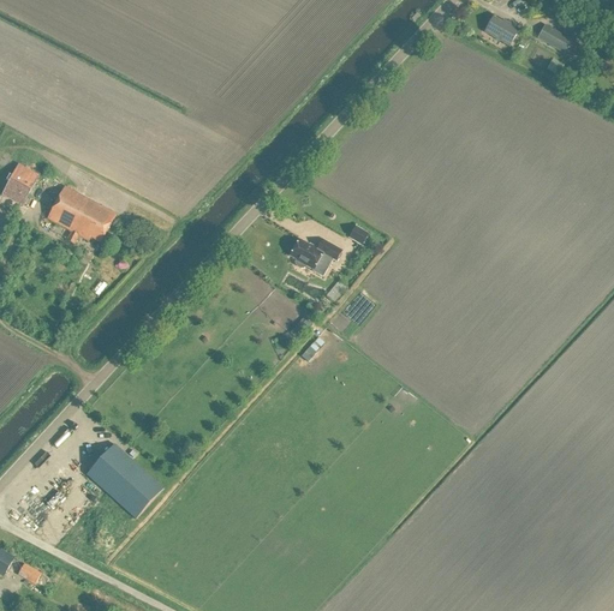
[(443,31),(462,11),(452,4),(434,23),(443,31)]
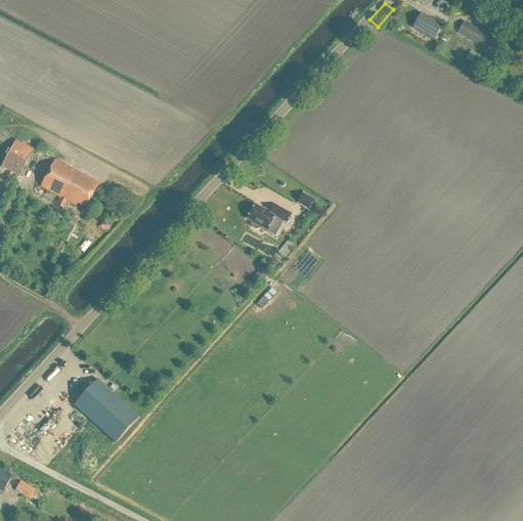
[(433,37),(441,24),(431,17),(430,19),(419,13),(412,26),(433,37)]
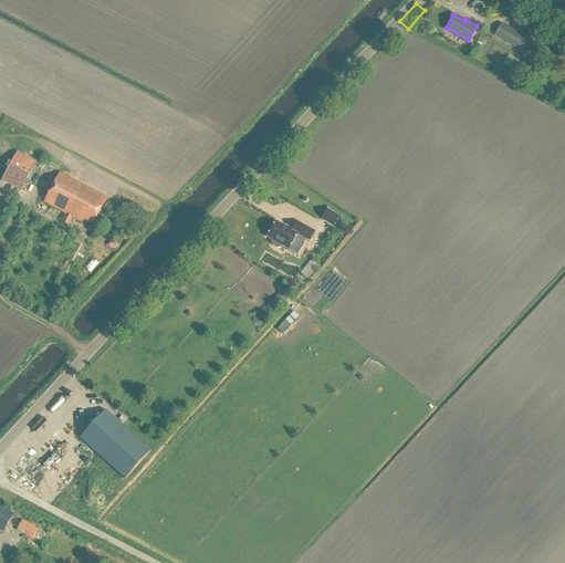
[(521,48),(527,37),(501,21),(494,32),(521,48)]
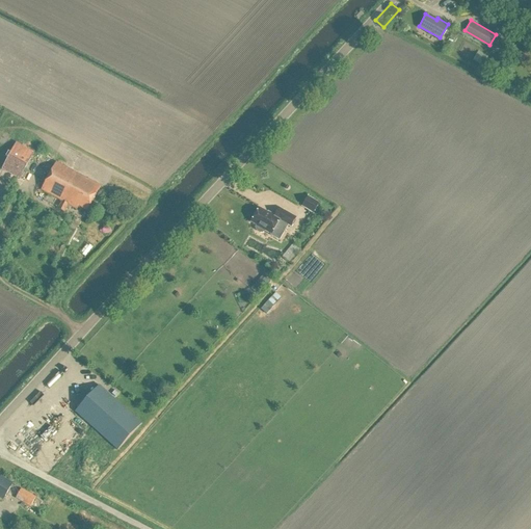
[(475,58),(486,61),(489,51),(478,48),(475,58)]
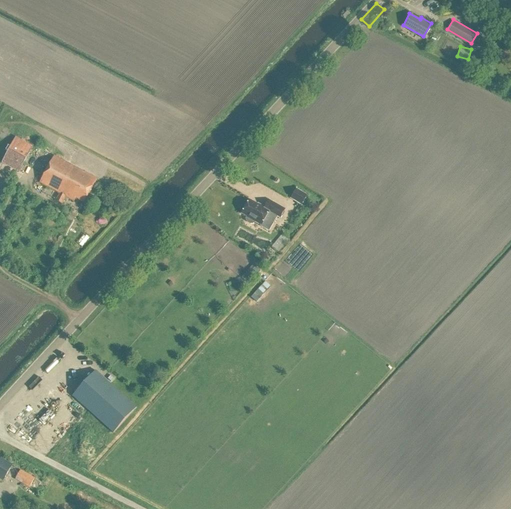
[(19,166),(30,147),(13,138),(3,157),(19,166)]
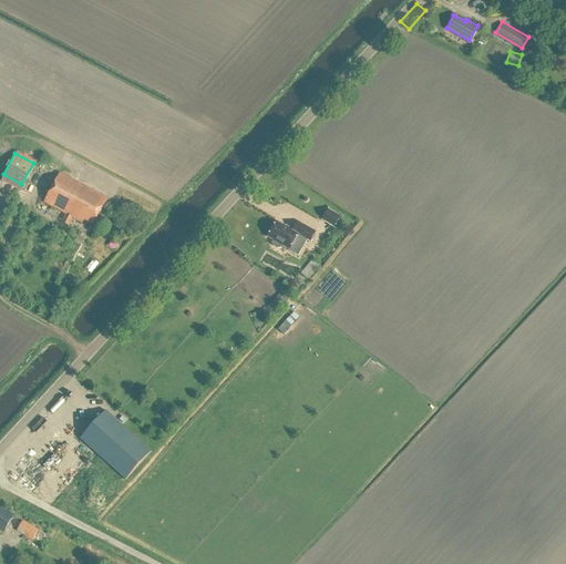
[(92,223),(106,196),(59,171),(43,200),(65,212),(61,219),(68,223),(71,216),(81,221),(82,217),(92,223)]
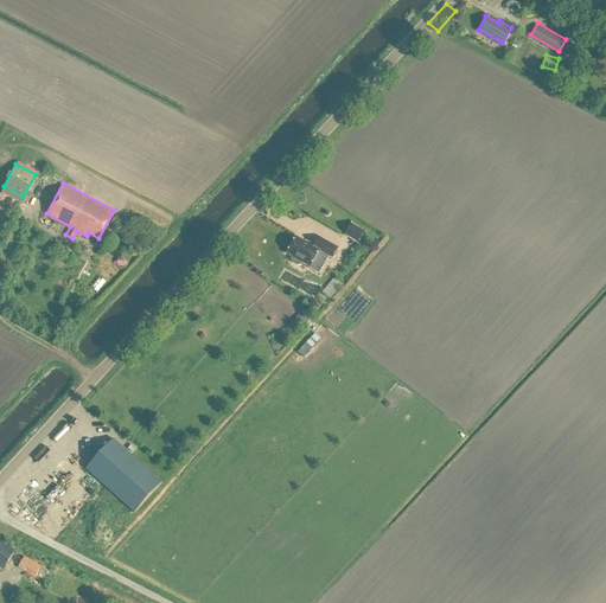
[(363,229),(350,220),(343,232),(356,241),(363,229)]
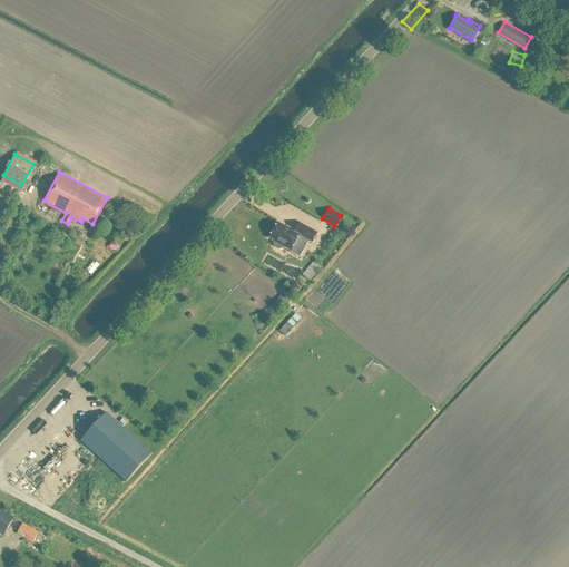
[(281,247),(282,246),(283,245),(290,248),(294,242),(303,247),(307,238),(311,241),(316,231),(298,221),(293,230),(276,221),(268,235),(274,238),(273,241),(273,243),(274,245),(278,247),(281,247)]
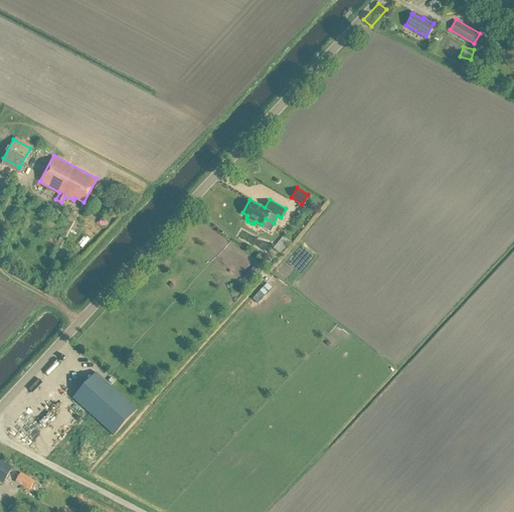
[(282,249),(292,237),(286,232),(276,244),(282,249)]
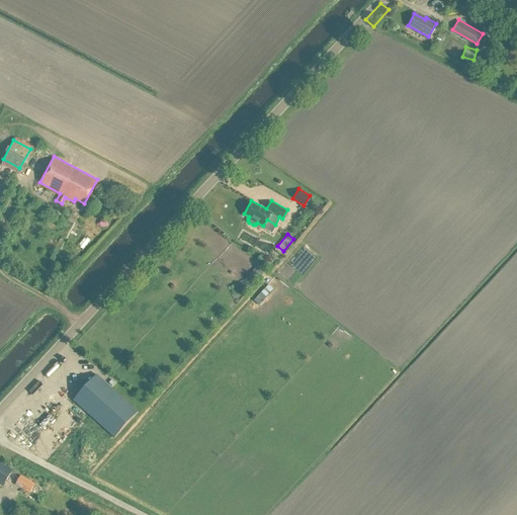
[(250,284),(261,271),(254,265),(243,278),(250,284)]
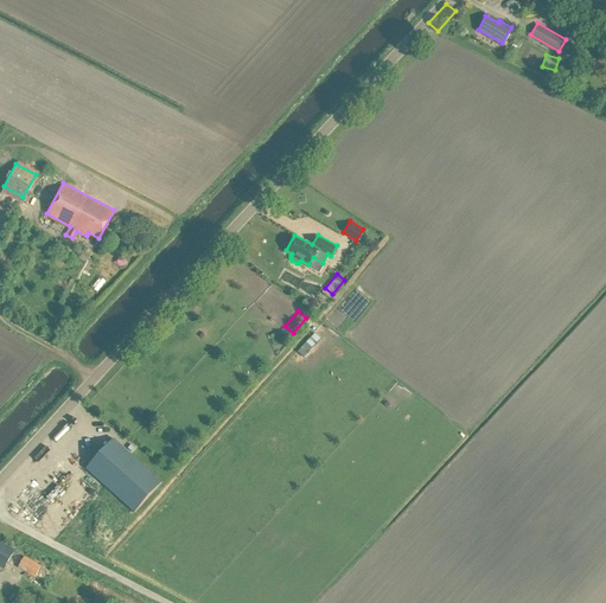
[(133,511),(160,480),(113,436),(84,467),(133,511)]
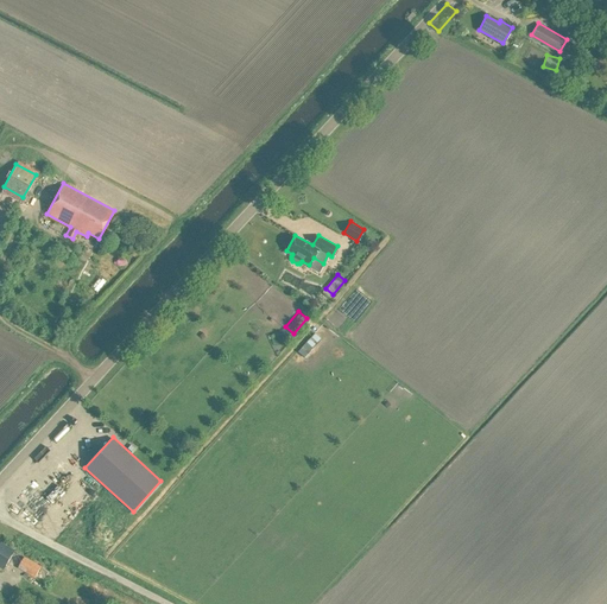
[(0,566),(2,567),(13,550),(0,541),(0,566)]
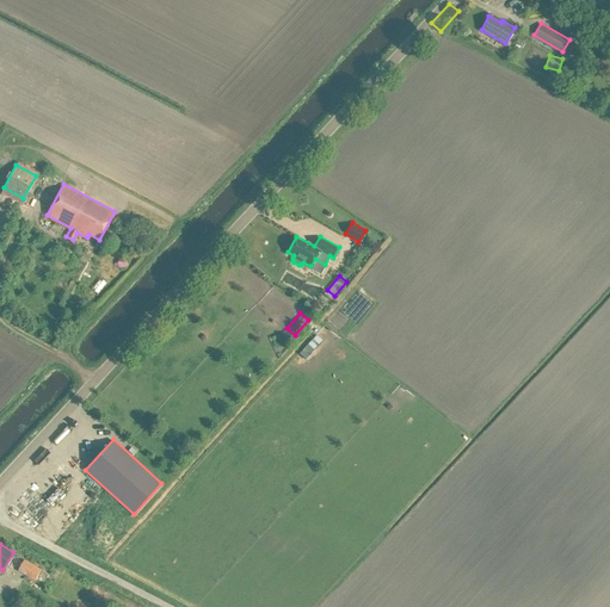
[(43,577),(47,571),(23,558),(17,569),(34,578),(37,574),(43,577)]
